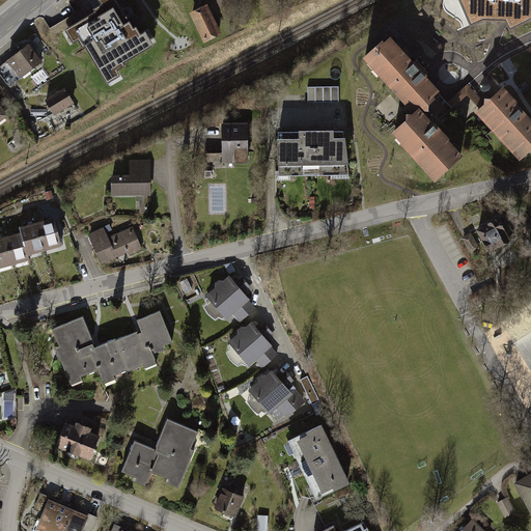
[(86,49),(88,48),(109,84),(121,77),(118,72),(128,66),(126,63),(157,47),(148,33),(142,35),(139,29),(136,30),(117,0),(101,0),(104,6),(95,10),(98,14),(67,31),(75,44),(81,40),(86,49)]
